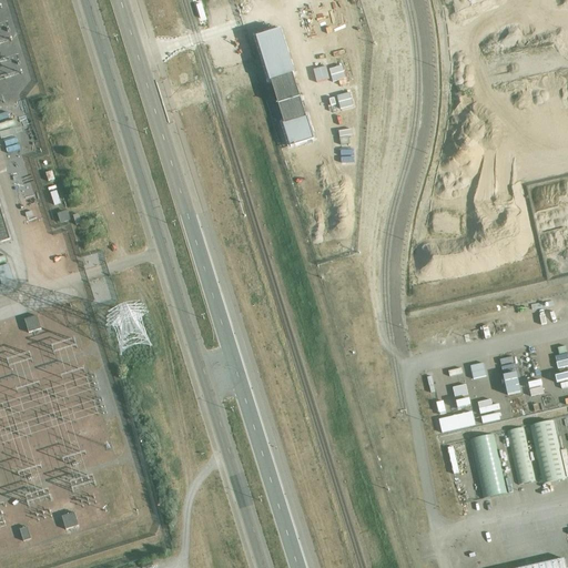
[(293,74),(271,81),(284,124),(306,118),(293,74)]
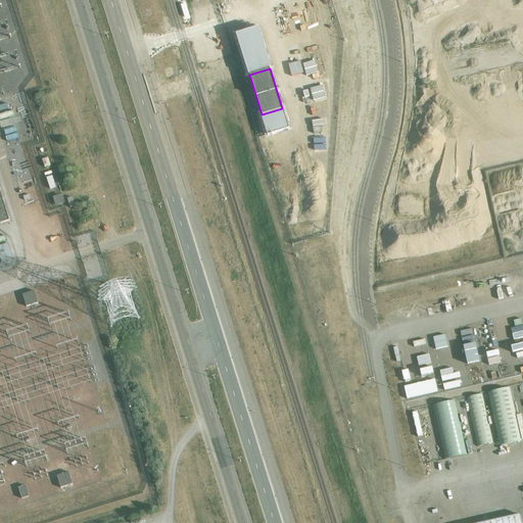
[(45,168),(50,165),(48,158),(42,159),(45,168)]
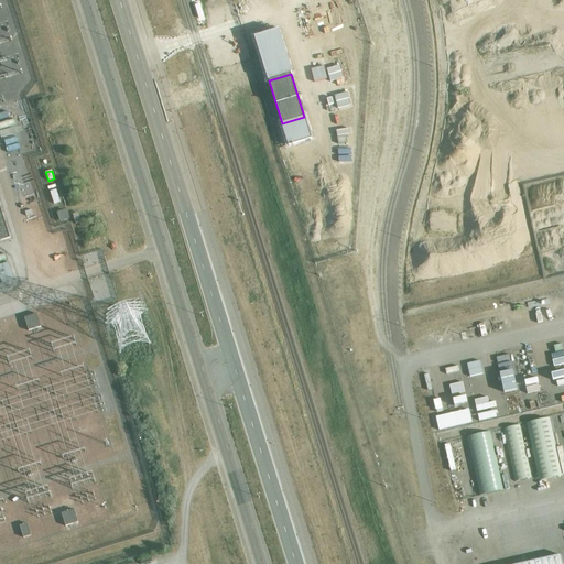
[(56,191),(50,193),(54,204),(61,202),(56,191)]
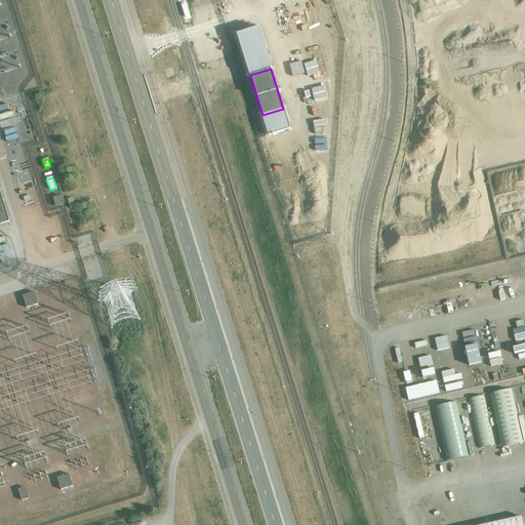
[(0,192),(0,224),(9,221),(0,192)]
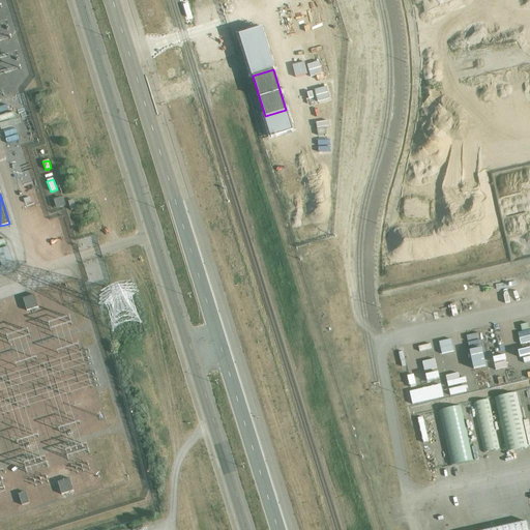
[(63,197),(53,200),(56,209),(65,206),(63,197)]
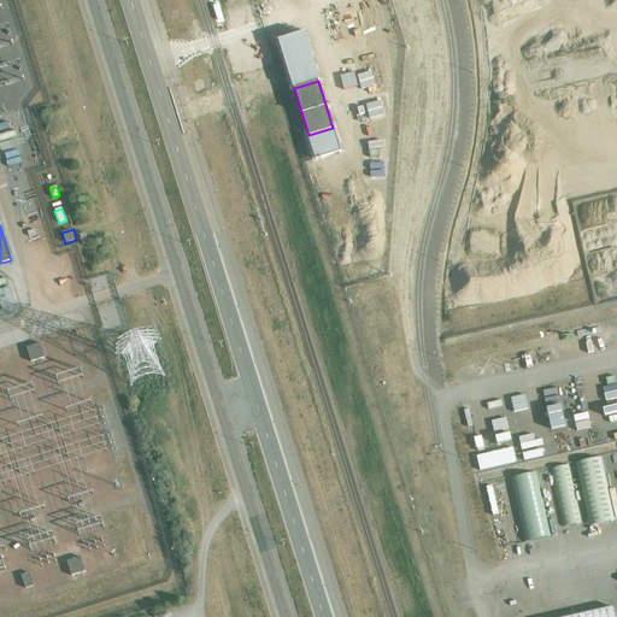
[(45,358),(41,344),(27,348),(31,362),(45,358)]
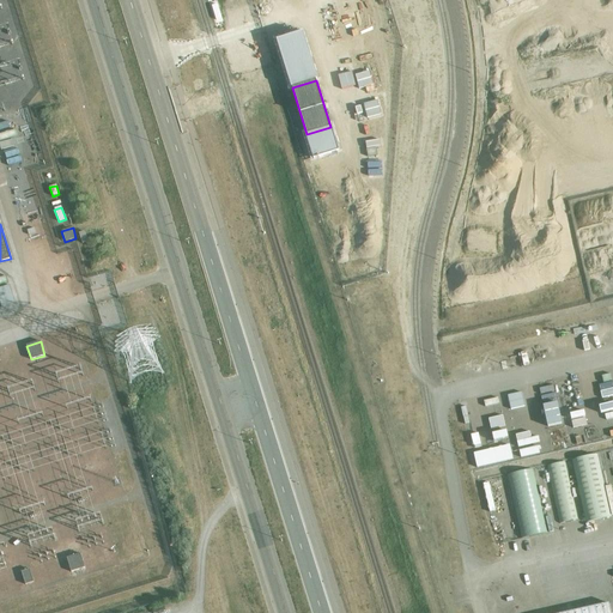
[(516,393),(503,395),(507,410),(520,406),(516,393)]
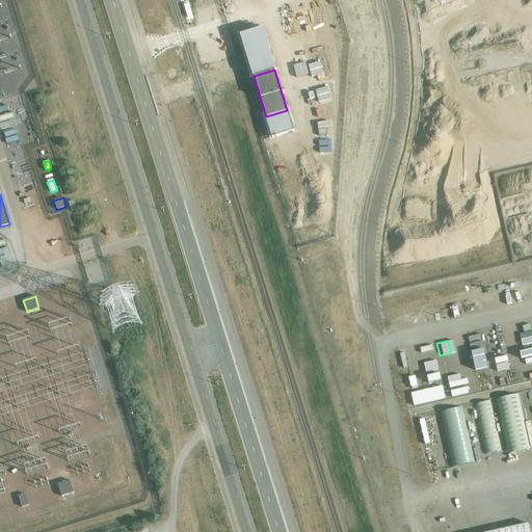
[(470,370),(483,369),(481,352),(469,353),(470,370)]
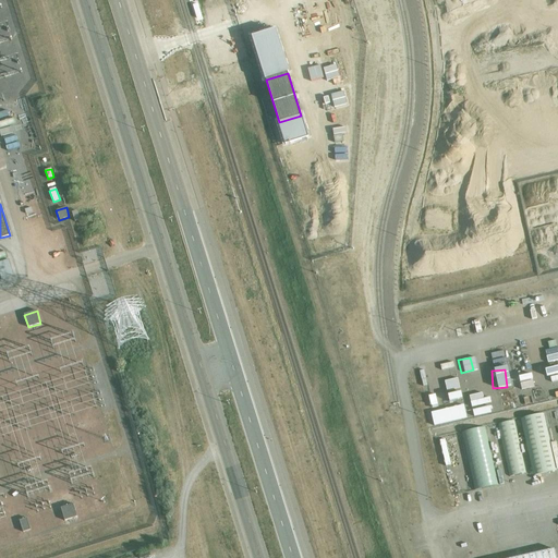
[(533,476),(557,471),(544,414),(521,419),(533,476)]
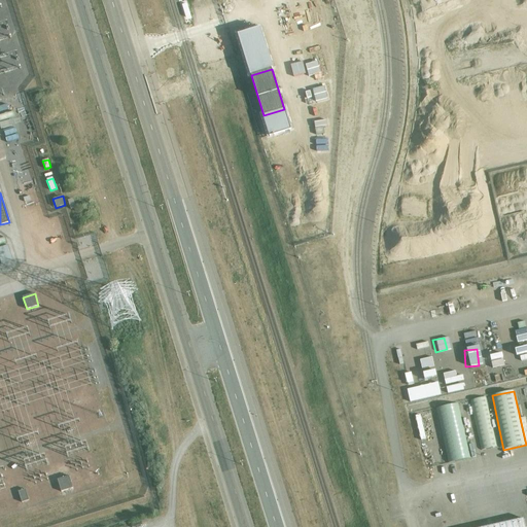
[(497,447),(486,397),(459,403),(461,417),(473,414),(481,450),(497,447)]
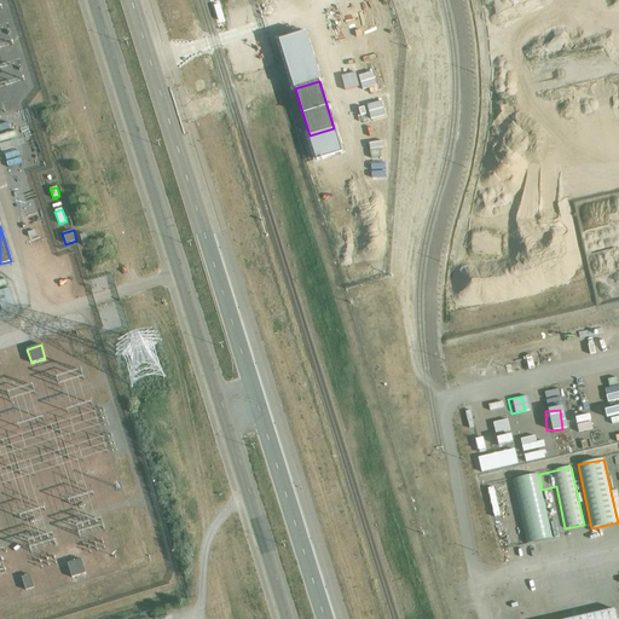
[(526,544),(553,538),(538,475),(512,480),(526,544)]
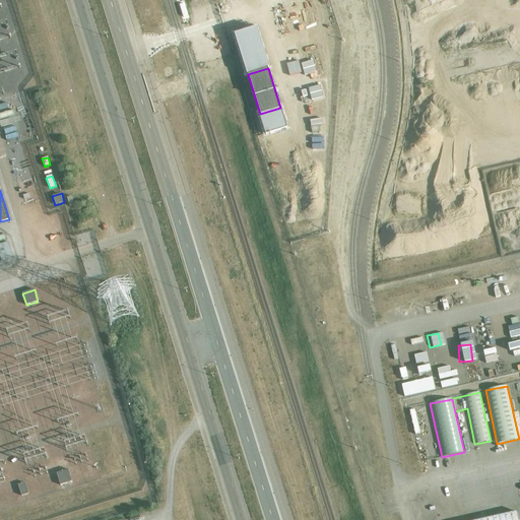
[(411,408),(405,410),(411,434),(417,433),(411,408)]
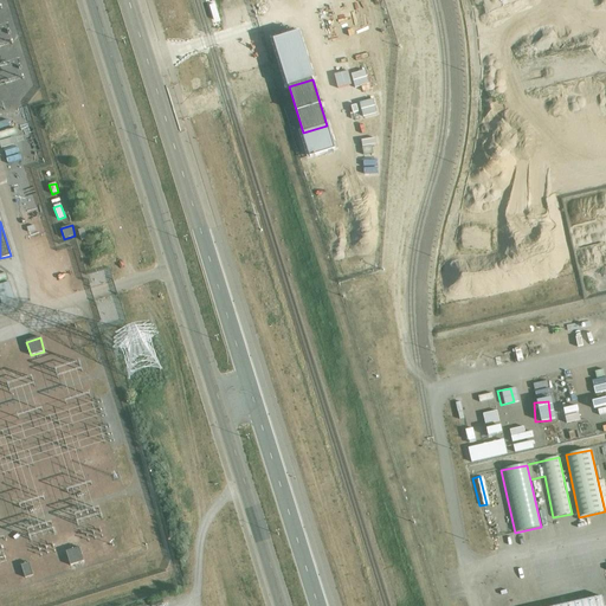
[(84,561),(79,547),(66,552),(71,565),(84,561)]
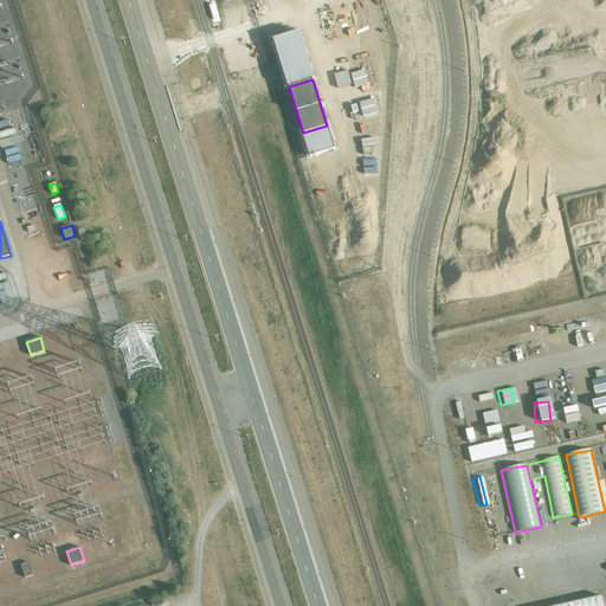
[(30,563),(21,566),(26,578),(34,575),(30,563)]
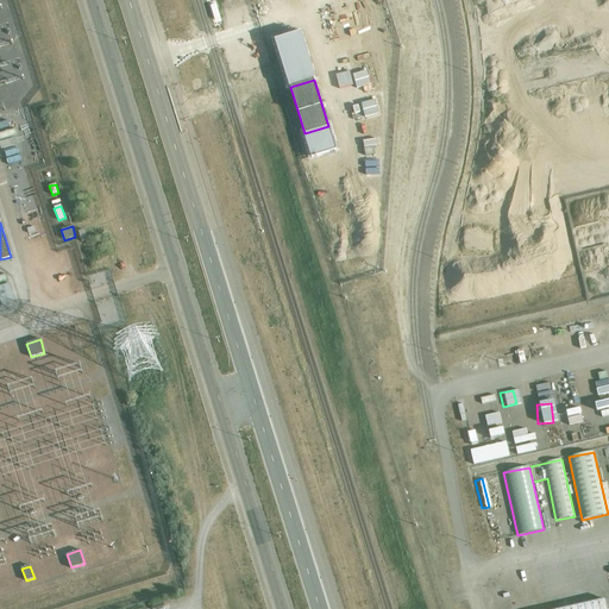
[(565,576),(570,597),(566,598),(566,601),(570,600),(571,606),(575,604),(575,603),(585,600),(579,572),(578,570),(565,573),(566,576),(565,576)]
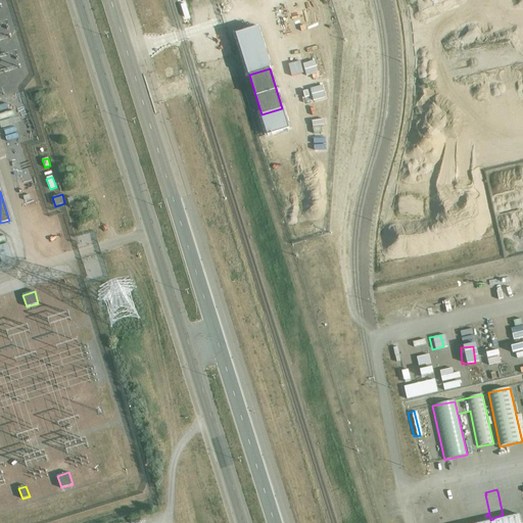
[(509,492),(516,522),(522,522),(522,497),(521,489),(509,492)]
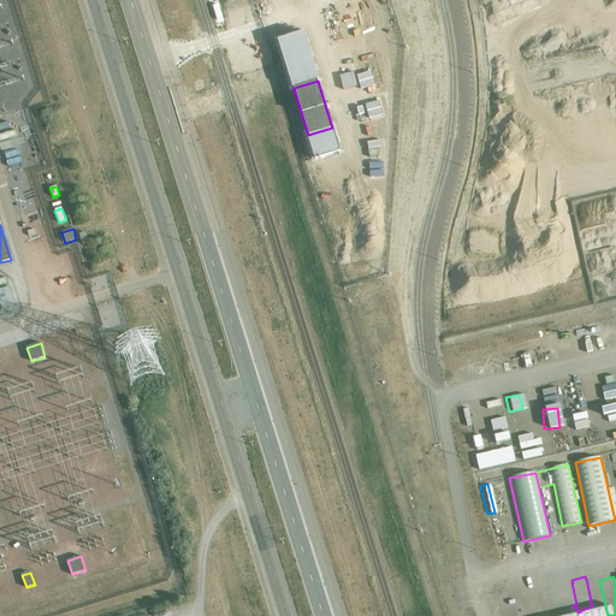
[(543,615),(538,594),(523,598),(528,615),(543,615)]
